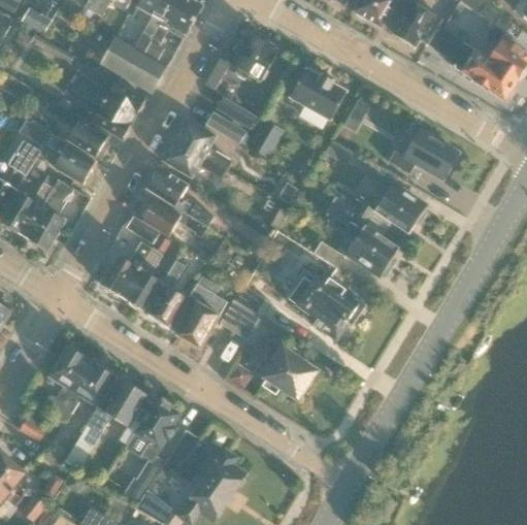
[(0,3),(15,11),(21,3),(14,0),(0,0),(0,3)]
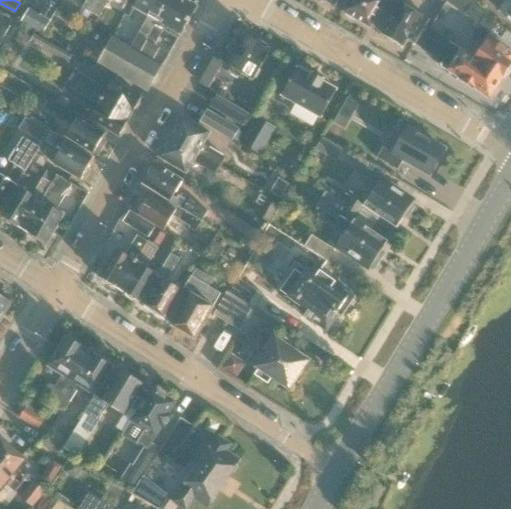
[(90,11),(96,0),(85,0),(82,6),(90,11)]
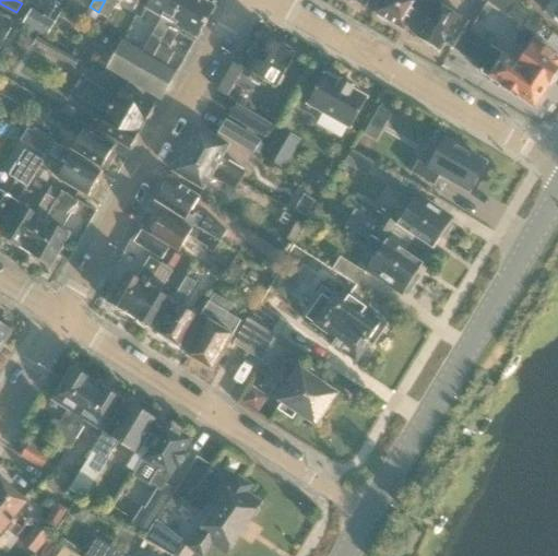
[(105,0),(98,12),(107,18),(117,0),(131,0),(137,3),(138,0),(105,0)]
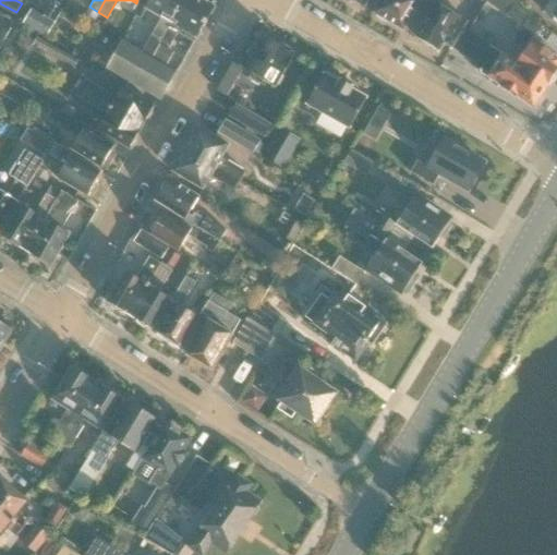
[(148,34),(153,37),(158,39),(159,40),(182,0),(148,0),(145,8),(159,15),(148,34)]
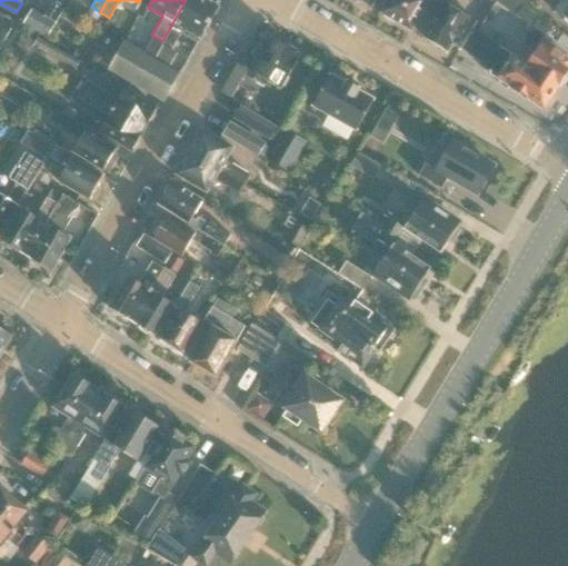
[(200,37),(213,11),(213,5),(206,0),(186,0),(162,41),(170,46),(181,26),(200,37)]
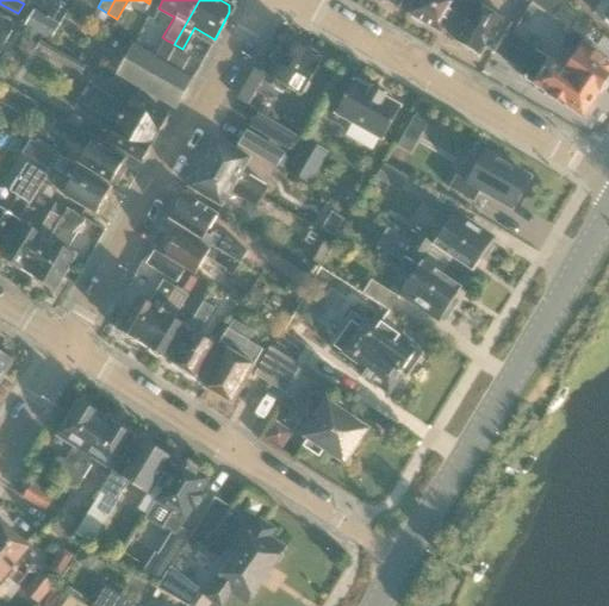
[(440,31),(458,0),(415,0),(408,13),(410,14),(411,19),(420,23),(423,22),(440,31)]
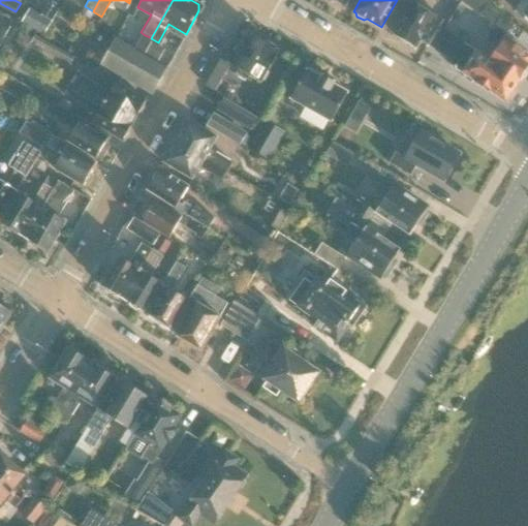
[(428,43),(439,26),(442,20),(416,5),(420,0),(407,0),(411,2),(394,33),(404,38),(402,41),(412,48),(414,44),(416,45),(421,39),(428,43)]
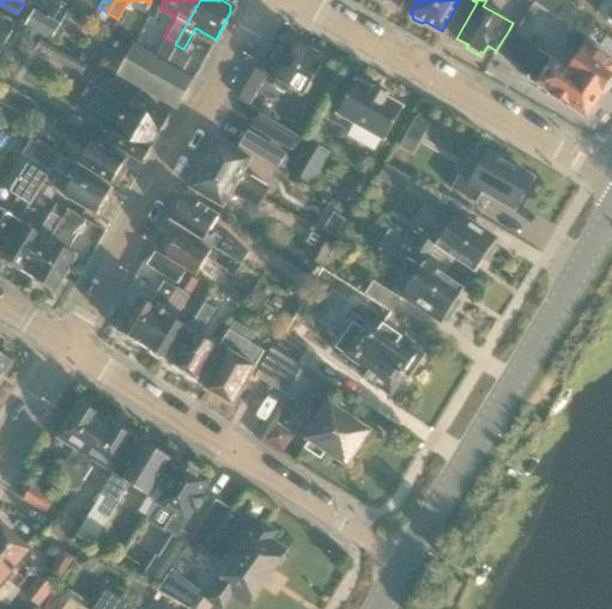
[(67,11),(54,2),(47,14),(34,7),(24,24),(50,40),(67,11)]
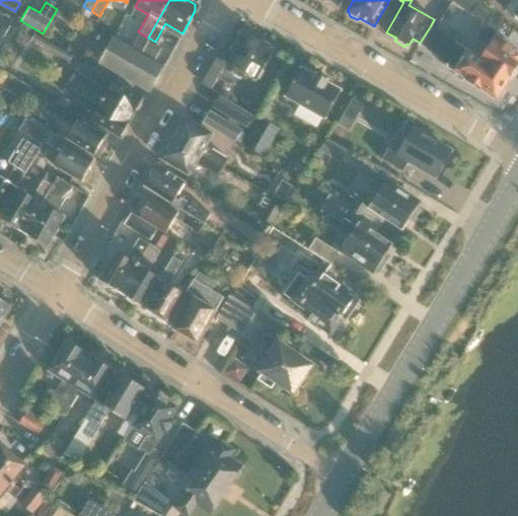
[(513,74),(517,68),(516,65),(517,62),(517,52),(505,44),(506,42),(495,34),(504,22),(492,13),(493,11),(479,2),(471,13),(482,19),(478,23),(483,26),(476,35),(489,44),(479,58),(478,58),(509,78),(510,77),(508,76),(510,74),(513,74)]
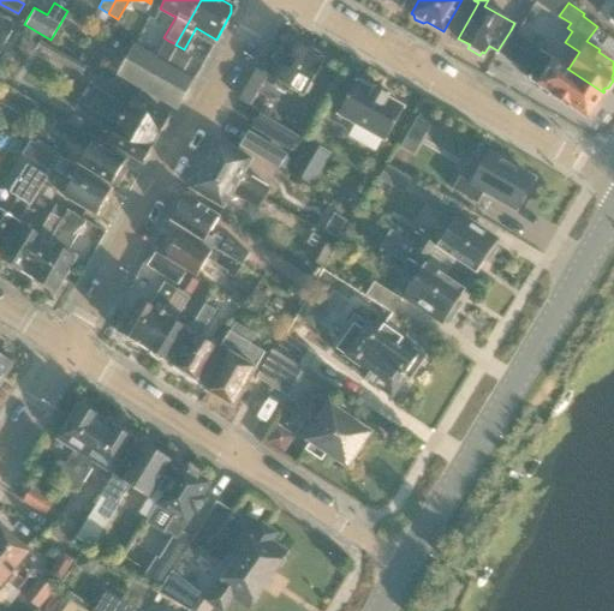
[(87,19),(100,25),(105,18),(91,11),(87,19)]
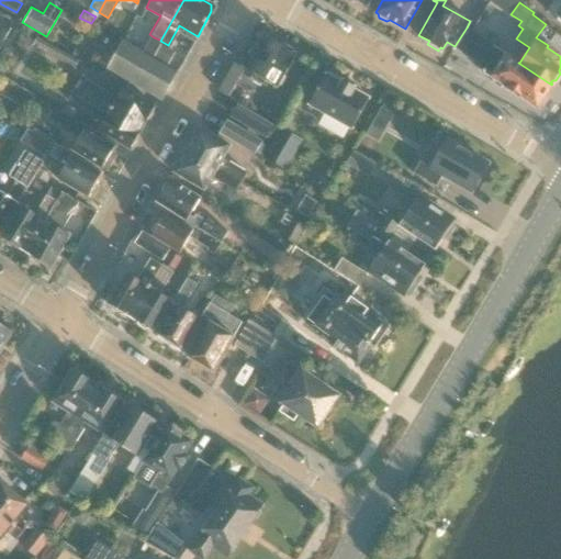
[(0,45),(11,26),(0,21),(0,45)]
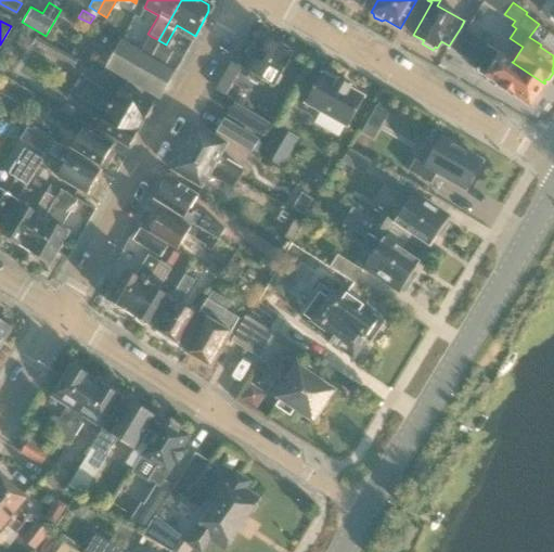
[(461,27),(449,46),(449,47),(473,62),(469,66),(486,77),(486,80),(492,85),(495,82),(498,85),(497,85),(514,97),(515,95),(526,103),(532,101),(533,100),(537,100),(540,94),(539,91),(544,84),(512,62),(513,62),(461,27)]
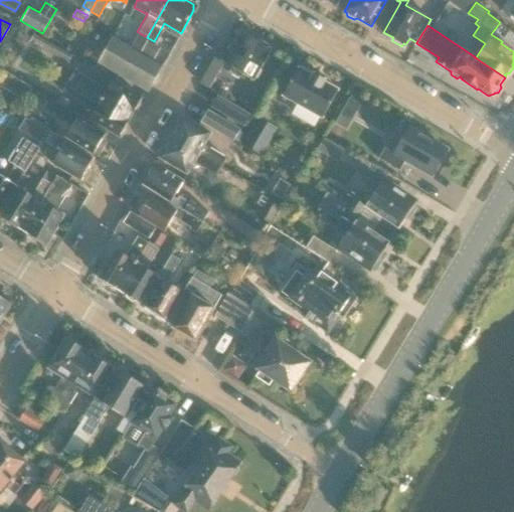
[(131,43),(139,48),(146,36),(141,34),(137,31),(131,43)]
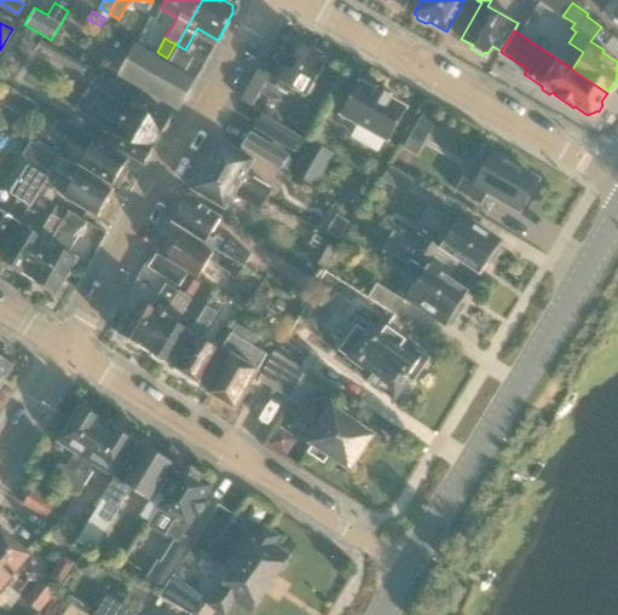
[(81,63),(41,39),(35,50),(75,73),(81,63)]
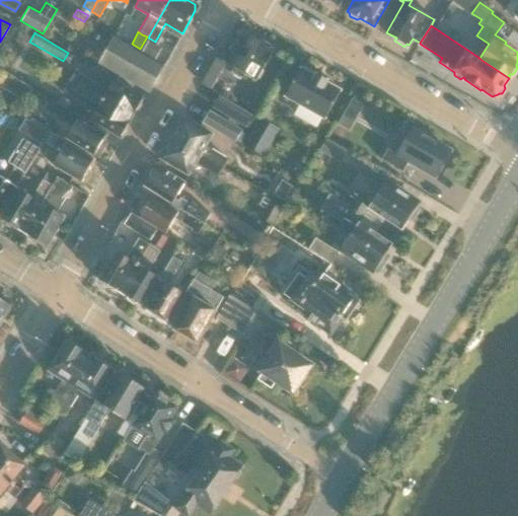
[(260,41),(245,33),(239,45),(233,41),(228,50),(222,61),(233,67),(231,71),(242,78),(244,74),(254,79),(272,49),(270,47),(269,44),(262,40),(260,41)]
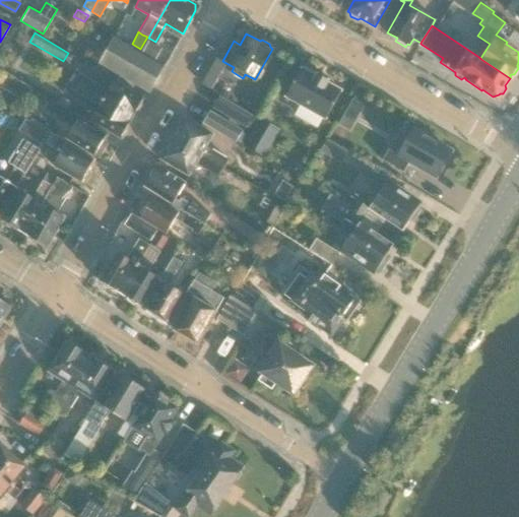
[(149,91),(165,66),(114,37),(99,62),(149,91)]
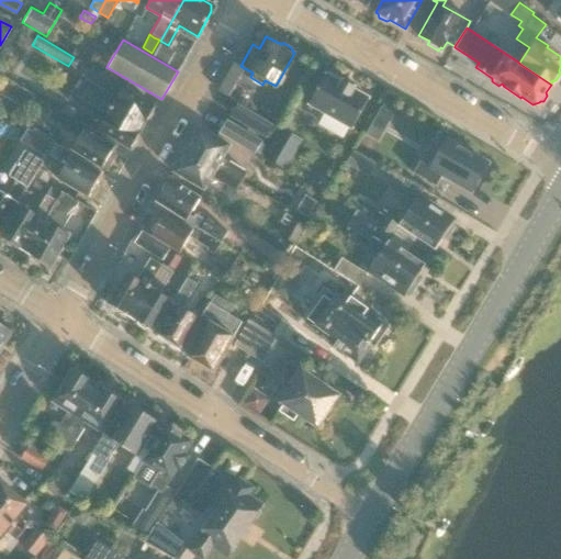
[(153,55),(167,63),(175,51),(159,42),(153,55)]
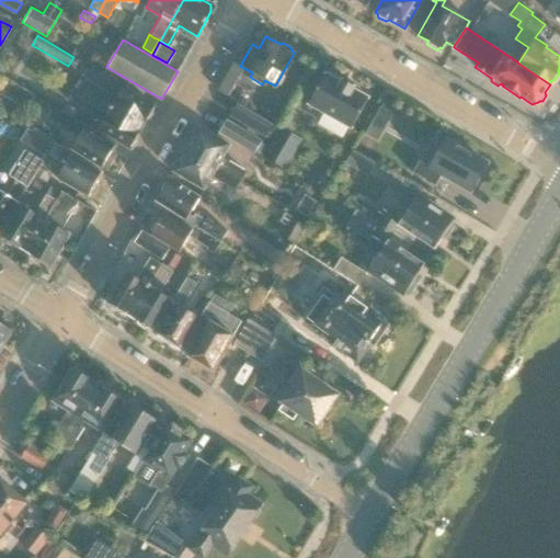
[(340,78),(324,69),(307,100),(350,125),(367,94),(352,86),(353,83),(341,76),(340,78)]
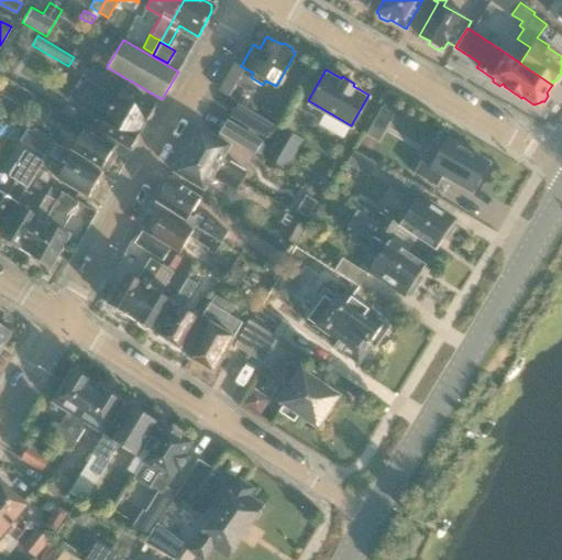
[(88,95),(142,128),(146,119),(150,118),(154,112),(153,109),(155,106),(122,87),(117,98),(95,85),(88,95)]
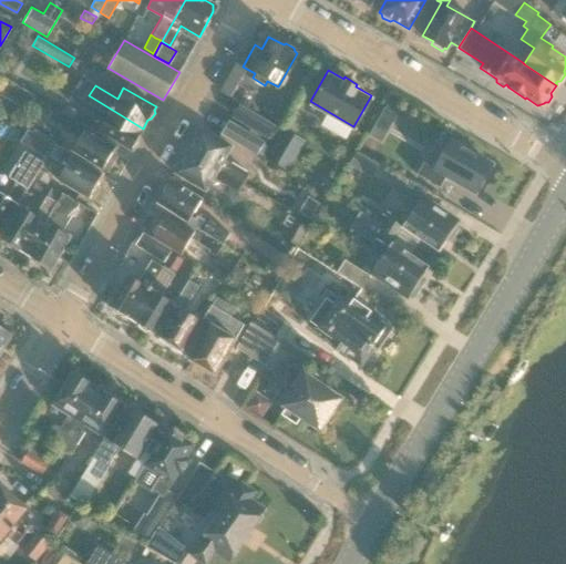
[(137,137),(143,129),(89,95),(83,106),(104,119),(99,130),(127,147),(134,147),(139,141),(137,137)]
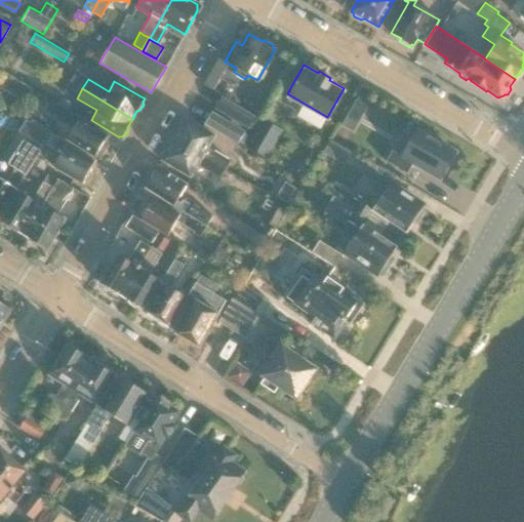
[(57,103),(68,109),(71,103),(62,96),(57,103)]
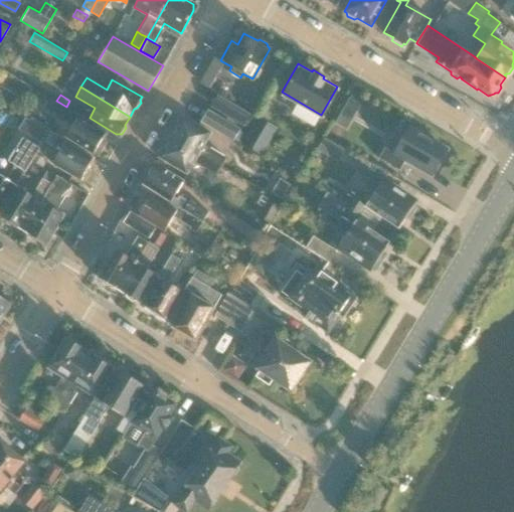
[(360,103),(349,97),(344,106),(355,112),(360,103)]
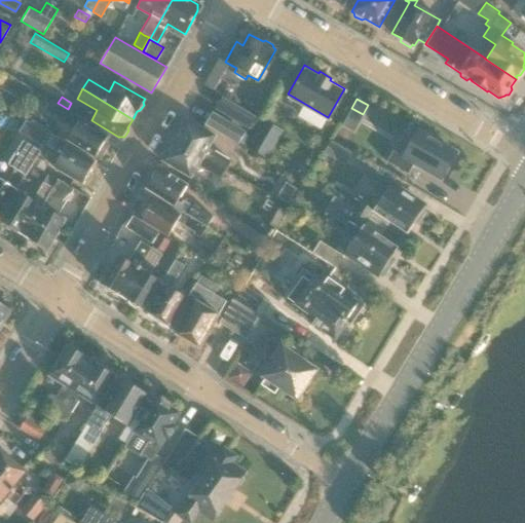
[(109,136),(64,107),(53,102),(48,110),(70,123),(72,120),(76,122),(66,139),(98,158),(103,149),(100,147),(107,136),(108,136),(109,136)]
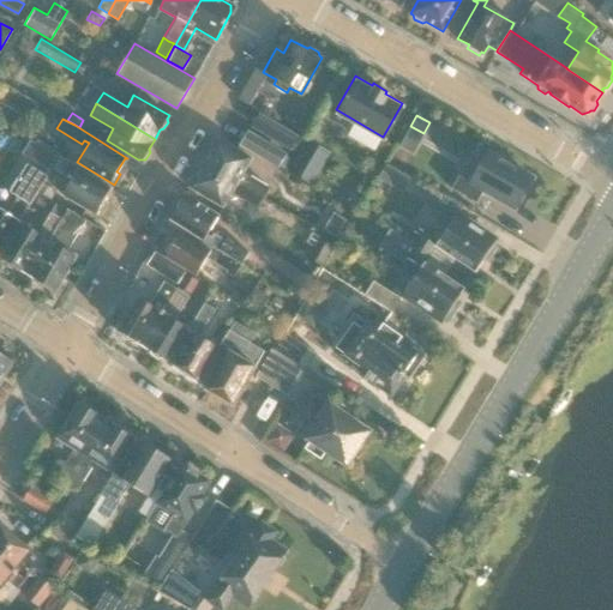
[(275,120),(266,134),(292,149),(300,136),(275,120)]
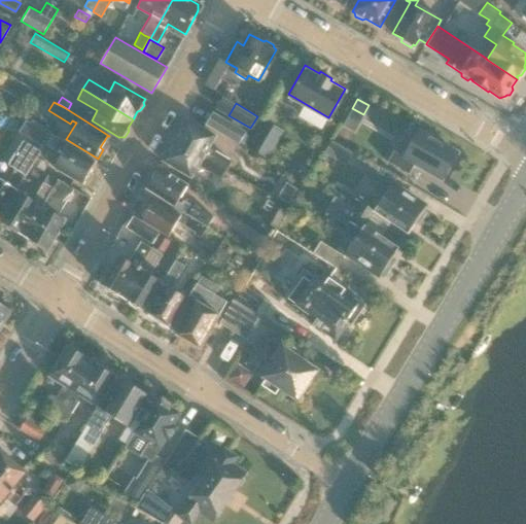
[(26,118),(19,131),(40,144),(47,133),(26,118)]
